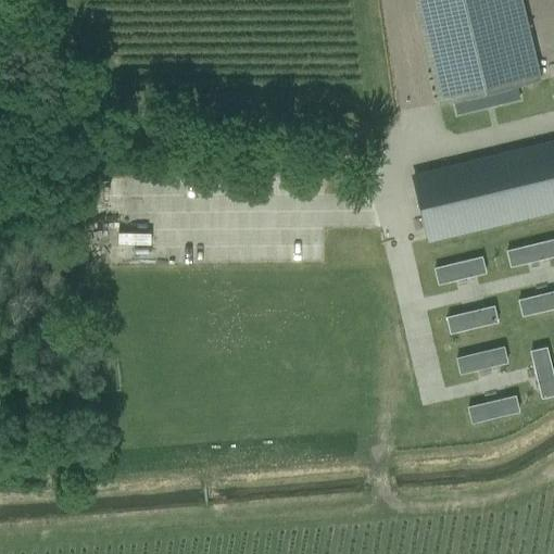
[(414,0),(440,103),(543,79),(524,0),(414,0)]
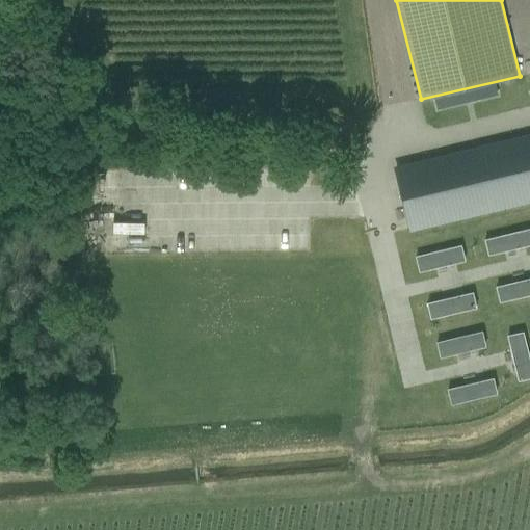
[(411,228),(529,197),(529,135),(397,168),(411,228)]
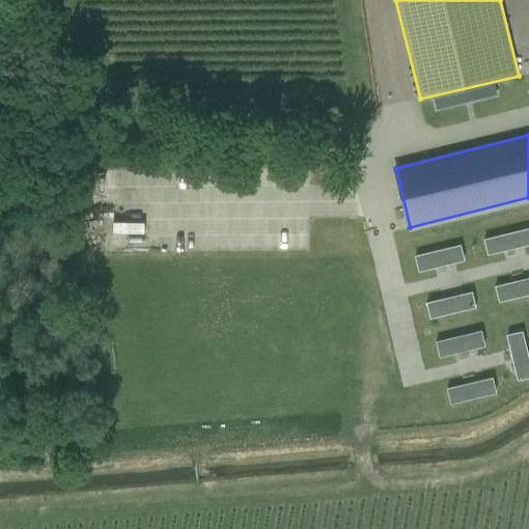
[(528,227),(485,238),(490,253),(528,244),(528,227)]
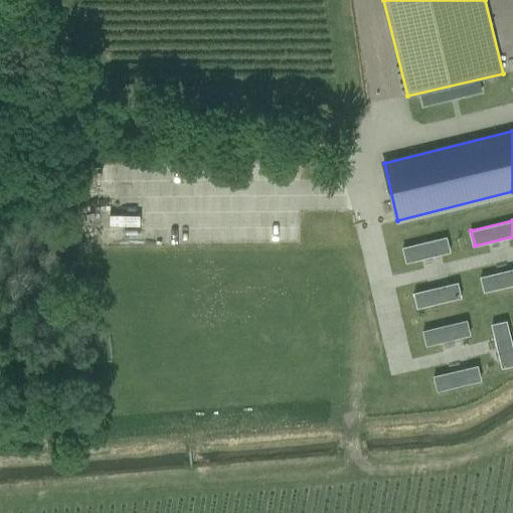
[(448,236),(404,247),(407,262),(451,251),(448,236)]
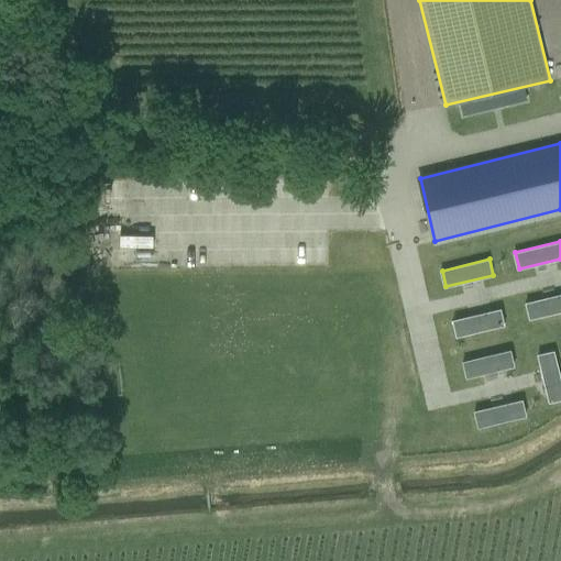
[(560,294),(527,303),(530,318),(560,310),(560,294)]
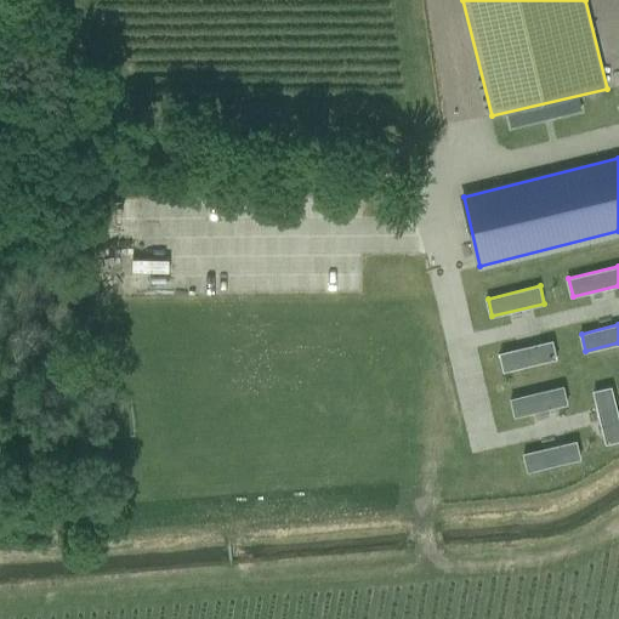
[(554,340),(501,353),(505,372),(558,358),(554,340)]
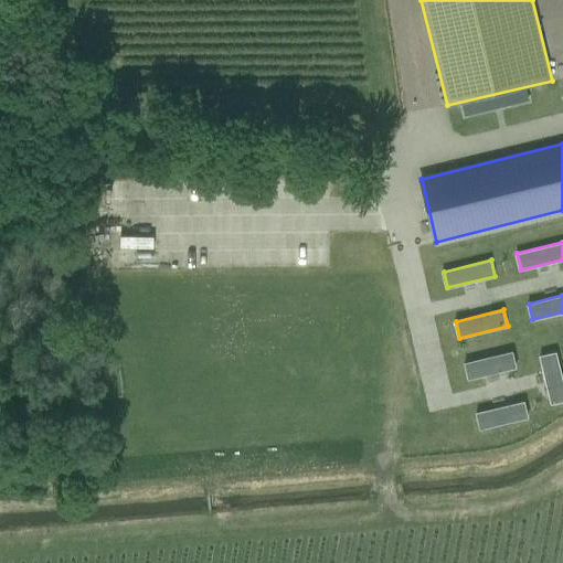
[(513,351),(465,362),(469,379),(518,367),(513,351)]
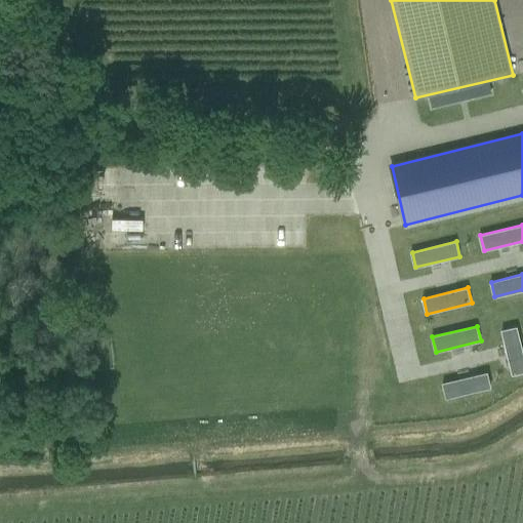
[(522,348),(518,326),(503,330),(513,375),(522,372),(522,348)]
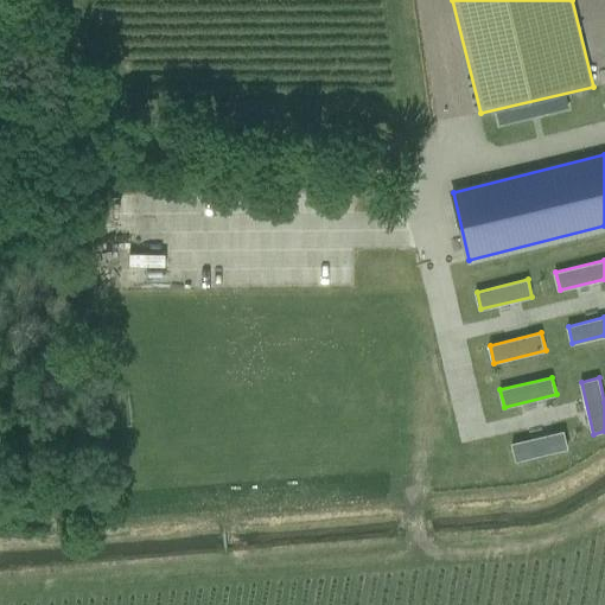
[(565,431),(513,443),(517,460),(568,449),(565,431)]
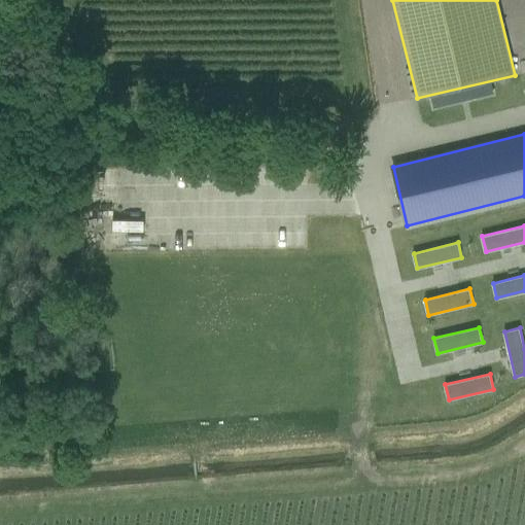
All buildings are outlined.
